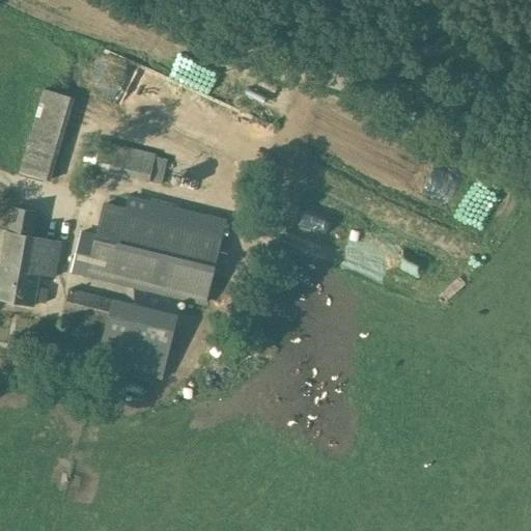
[(45,90),(21,172),(51,182),(74,98),(45,90)]
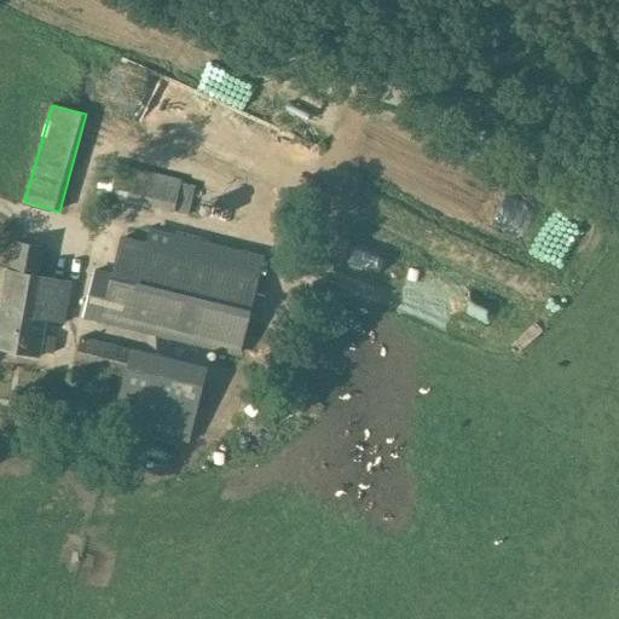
[(183,181),(122,167),(115,197),(175,212),(183,184),(183,181)]
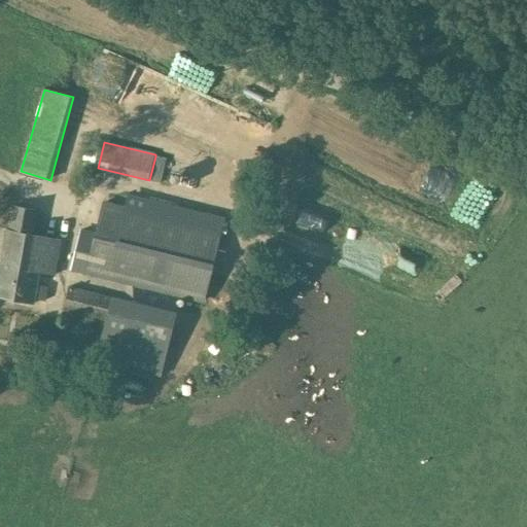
[(168,160),(155,156),(149,180),(162,183),(168,160)]
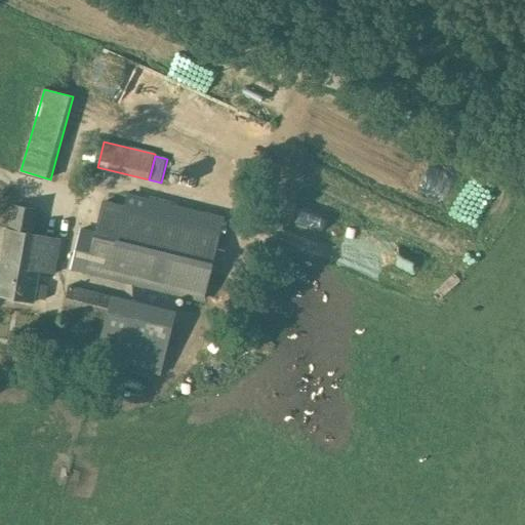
[(220,220),(126,197),(124,207),(104,202),(86,273),(201,300),(220,220)]
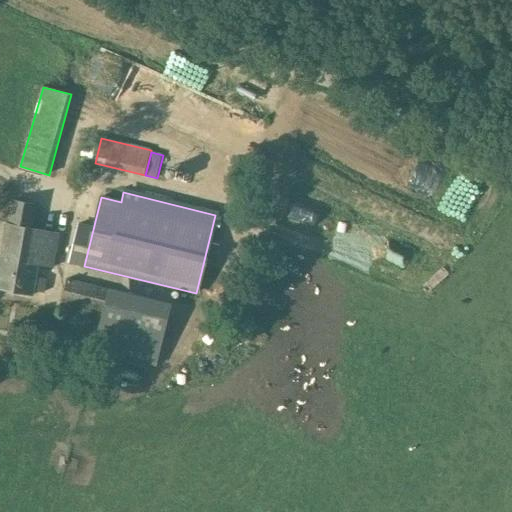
[(37,204),(13,200),(8,223),(32,228),(37,204)]
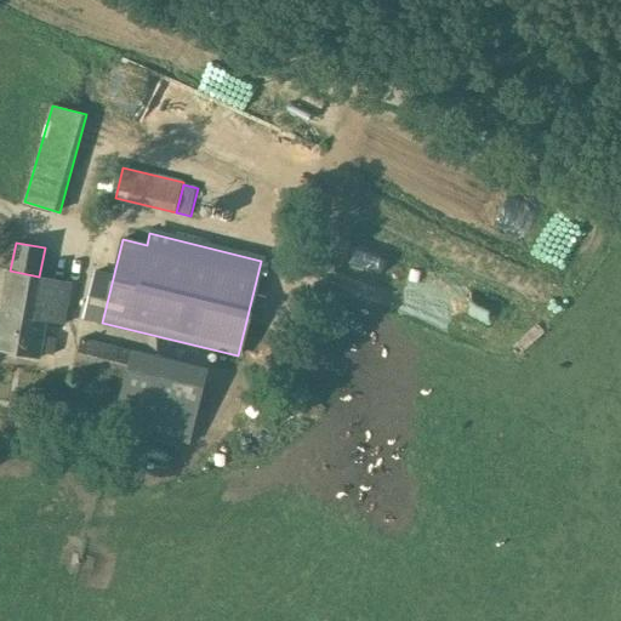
[(385,274),(387,257),(348,250),(346,267),(385,274)]
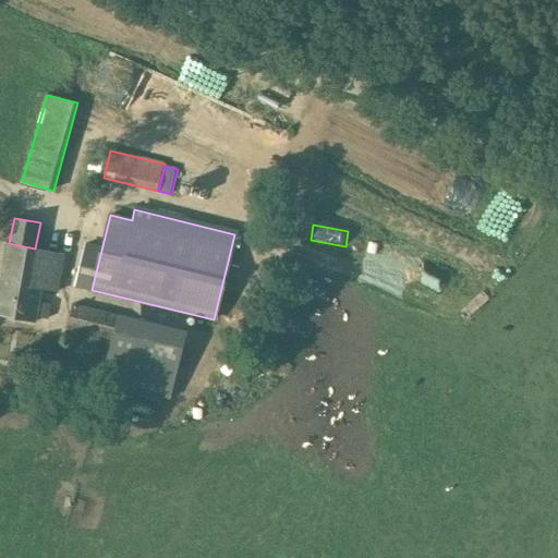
[(9,243),(7,243),(1,273),(43,280),(41,289),(57,291),(63,254),(35,249),(9,243)]
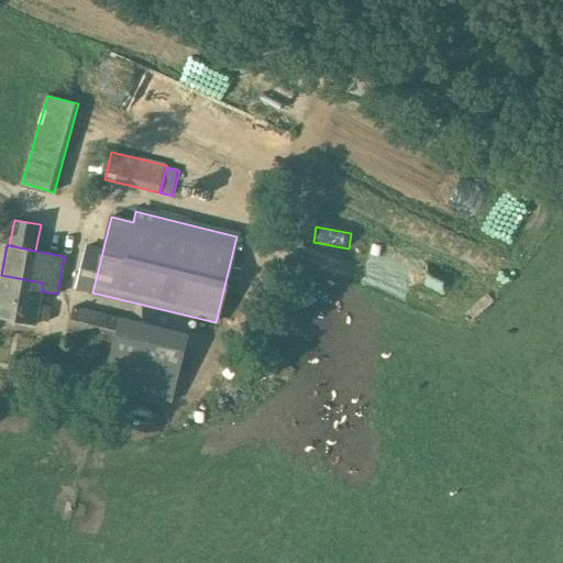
[(43,283),(1,275),(0,284),(0,318),(35,324),(36,319),(48,321),(51,306),(39,304),(42,291),(43,283)]
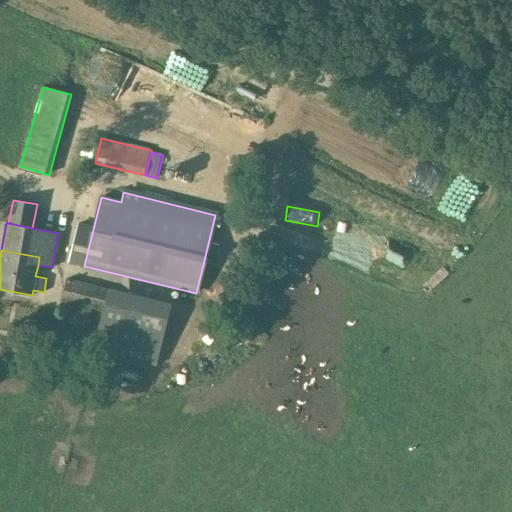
[(363,273),(394,286),(401,268),(370,255),(363,273)]
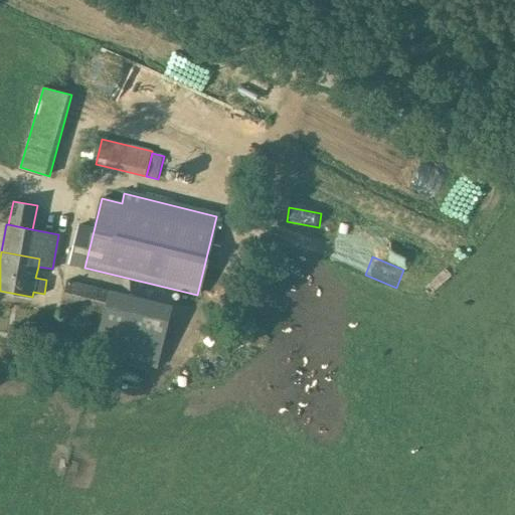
[(111,292),(66,281),(61,303),(106,314),(107,307),(111,292)]
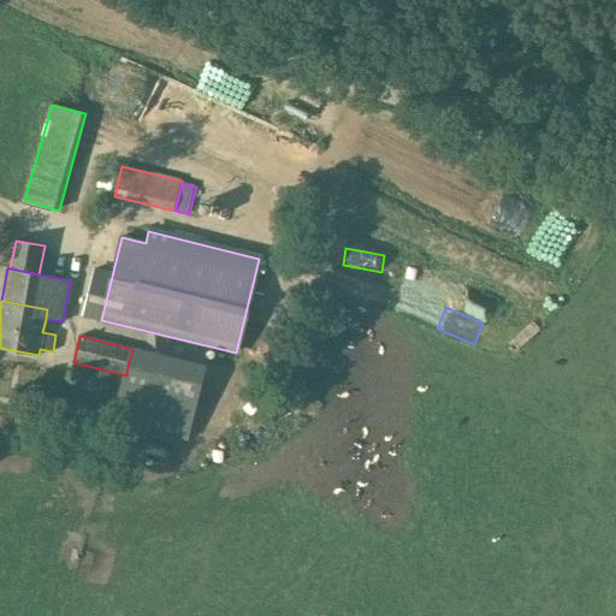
[(132,349),(128,367),(199,384),(203,367),(132,349)]
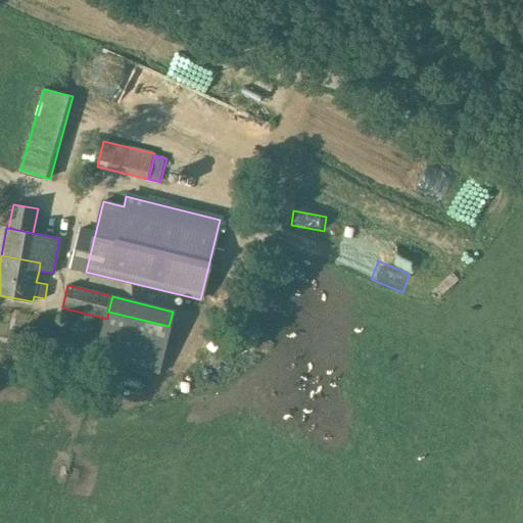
[(169,326),(108,312),(107,319),(97,357),(157,371),(169,326)]
